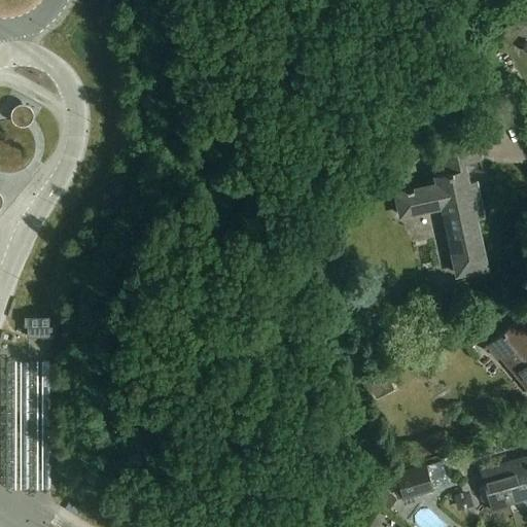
[(15,104),(12,107),(11,111),(11,115),(12,119),(16,123),(21,124),(25,124),(29,121),(32,118),(33,114),(33,109),(31,105),(27,103),(23,101),(19,102),(15,104)]
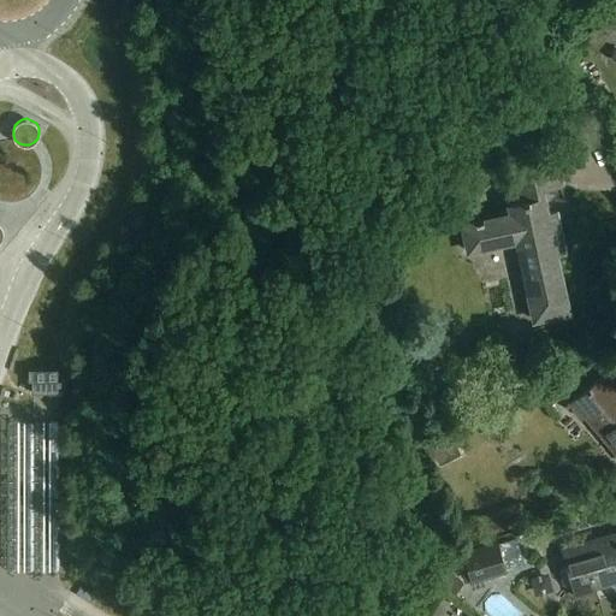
[(584,128),(572,131),(575,144),(587,141),(584,128)]
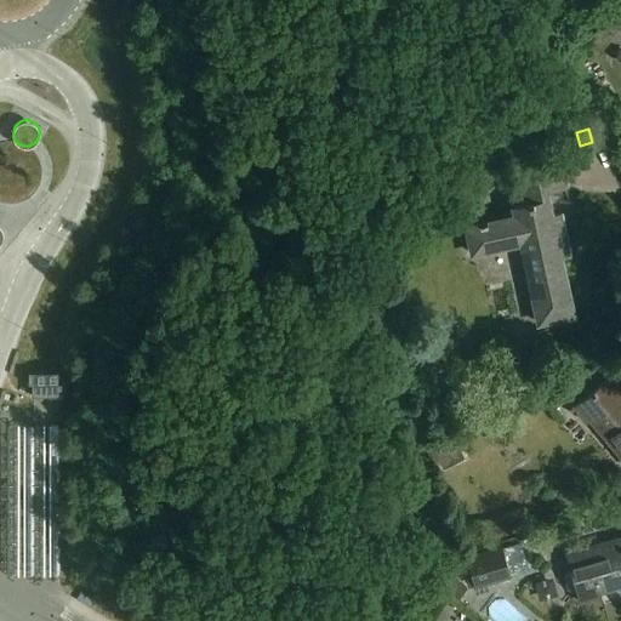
[(548,192),(554,191),(564,188),(560,171),(512,182),(517,205),(511,205),(513,216),(465,227),(471,254),(519,243),(536,323),(571,315),(560,262),(565,255),(558,220),(554,221),(548,192)]
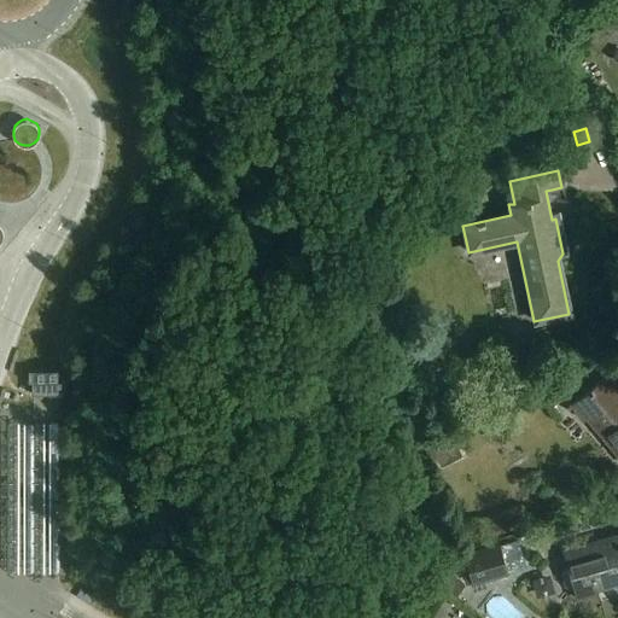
[(60,395),(62,395),(62,383),(60,383),(59,383),(59,373),(59,371),(28,371),(28,379),(28,383),(33,383),(33,395),(39,395),(58,395),(60,395)]
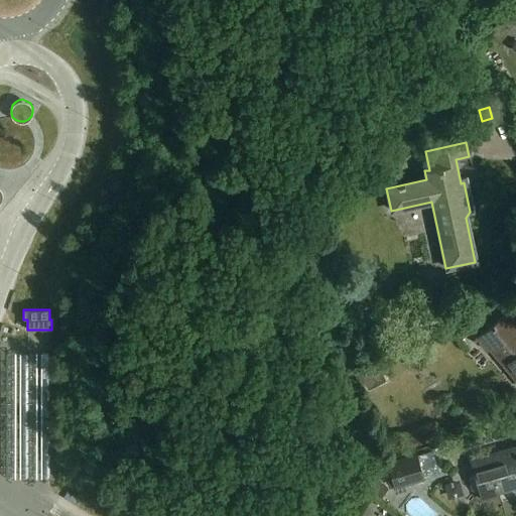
[(515,325),(506,313),(477,338),(488,351),(490,349),(515,380),(515,325)]
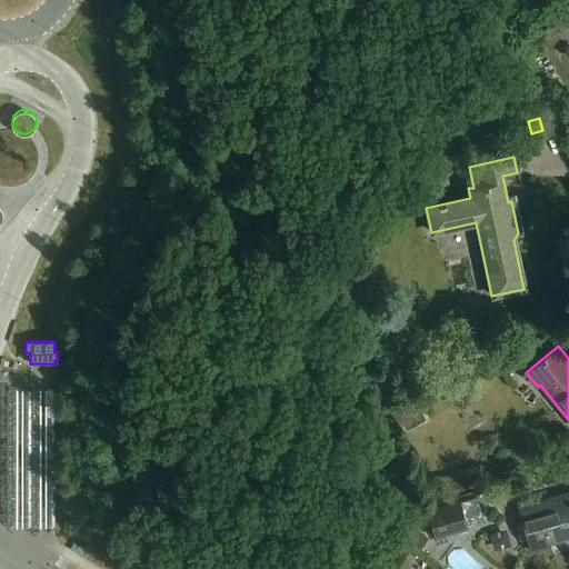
[(415,398),(389,410),(397,426),(402,423),(407,430),(426,421),(415,398)]
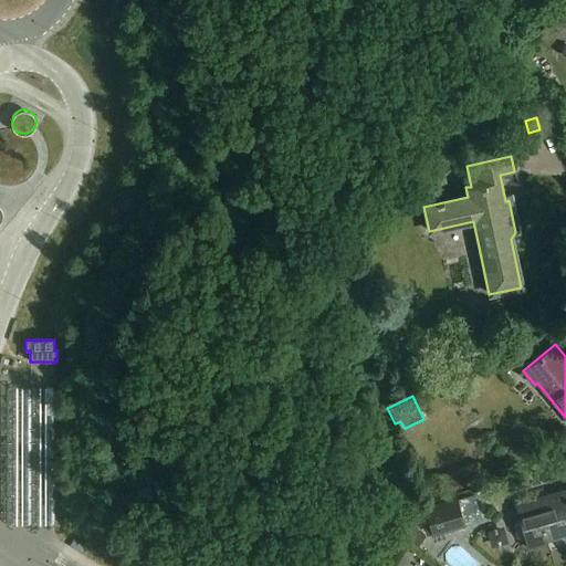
[(565,491),(554,495),(516,506),(519,513),(528,549),(548,544),(547,542),(565,536),(565,491)]
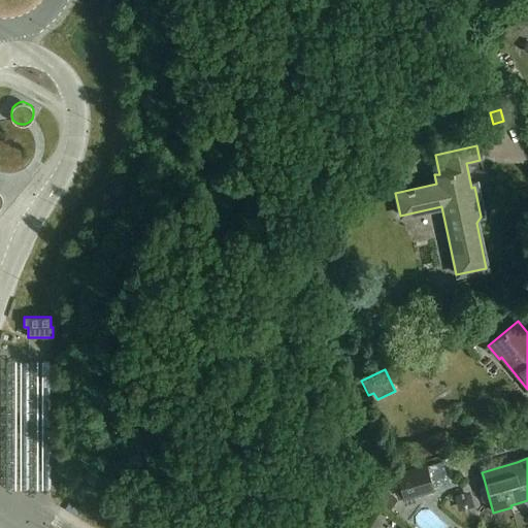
[(396,472),(397,477),(403,499),(434,491),(427,464),(396,472)]
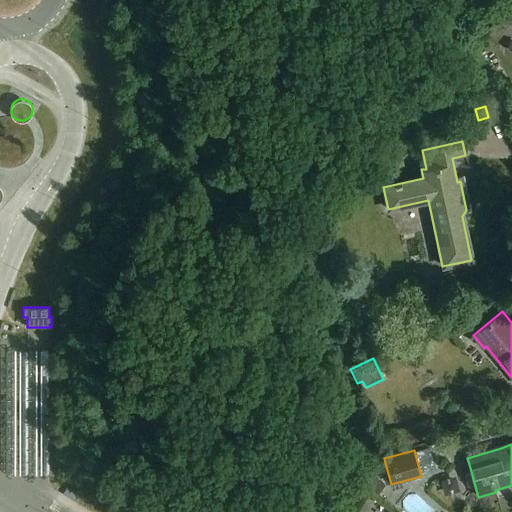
[(373,475),(365,486),(379,495),(386,484),(373,475)]
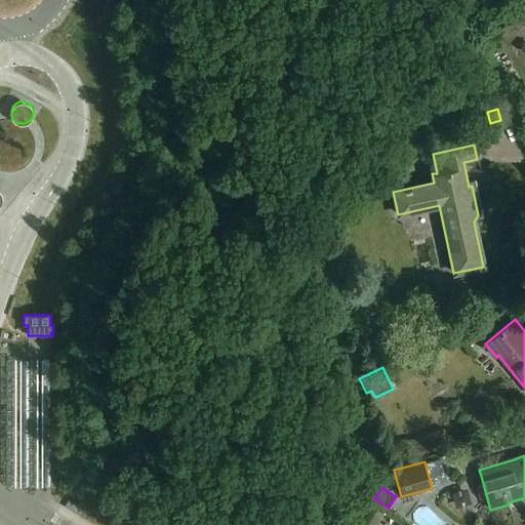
All buildings are outlined.
